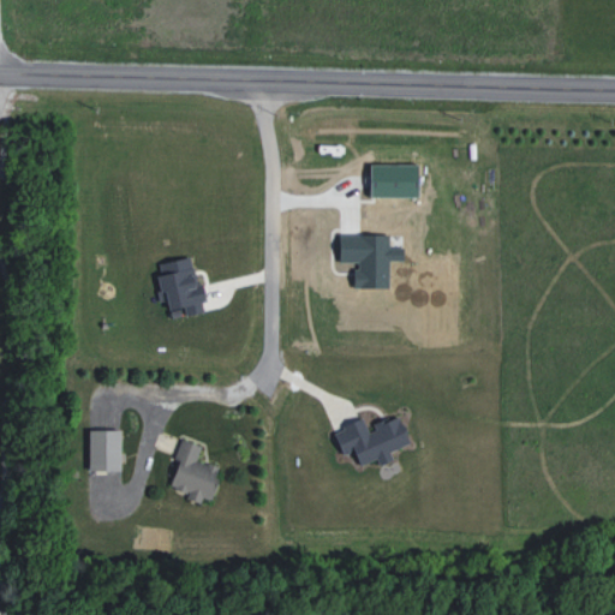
[(418,165),(370,165),(370,197),(417,197),(418,165)]
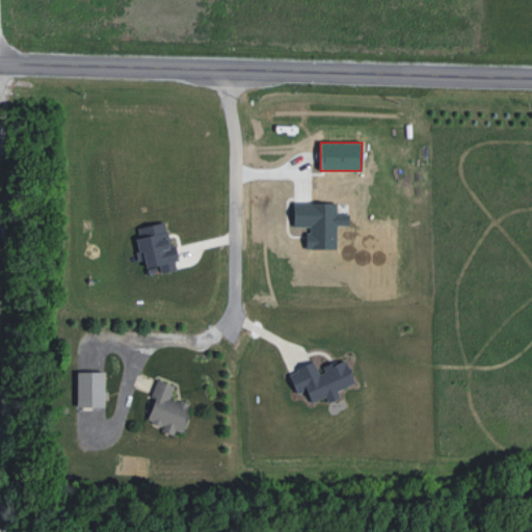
[(307,249),(336,249),(337,225),(348,225),(349,214),(336,214),(336,203),(293,203),(293,227),(307,227),(307,249)]
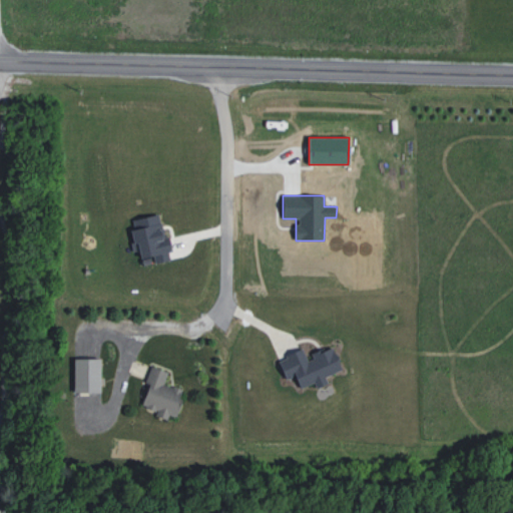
[(132,219),(134,229),(133,229),(139,262),(153,259),(154,263),(172,260),(167,235),(163,236),(159,213),(132,219)]
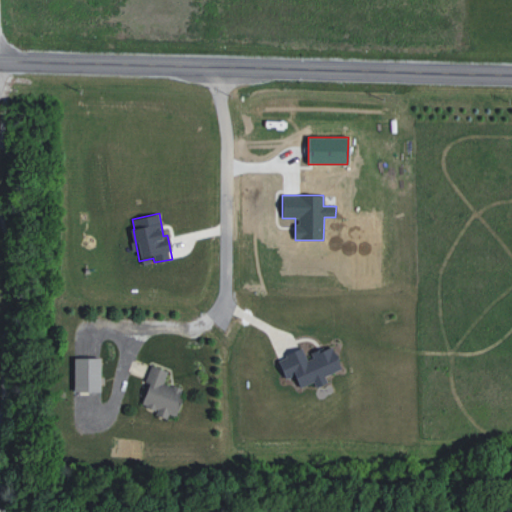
[(341,369),(332,346),(305,356),(302,348),(277,358),(283,376),(293,372),(299,387),(313,382),(315,387),(327,383),(324,375),(341,369)]
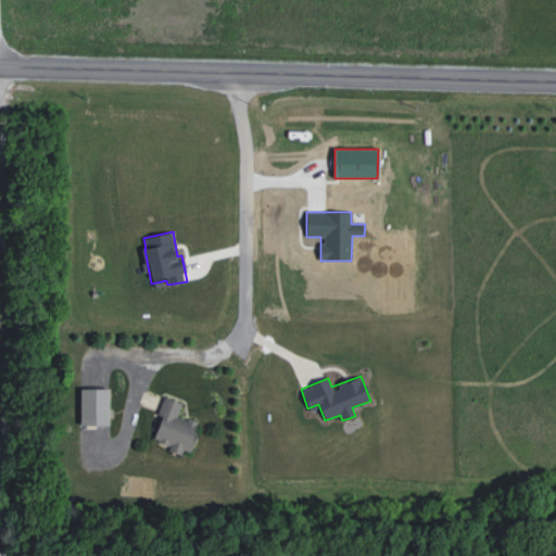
[(79,425),(109,426),(110,389),(80,388),(79,425)]
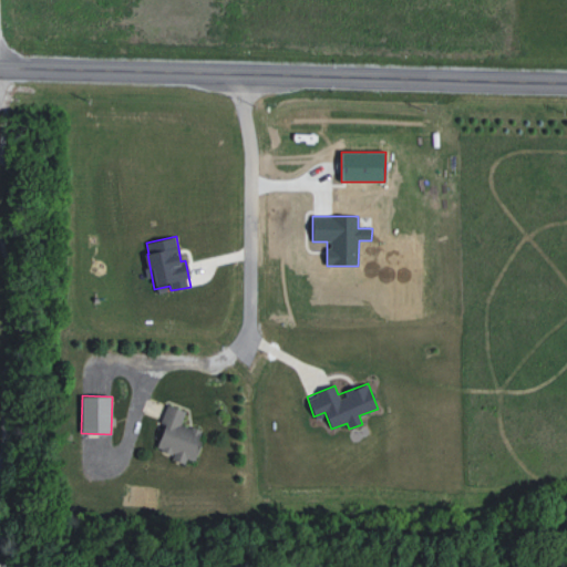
[(185,410),(166,404),(161,424),(164,424),(156,452),(186,460),(186,459),(194,461),(203,430),(182,424),(185,410)]
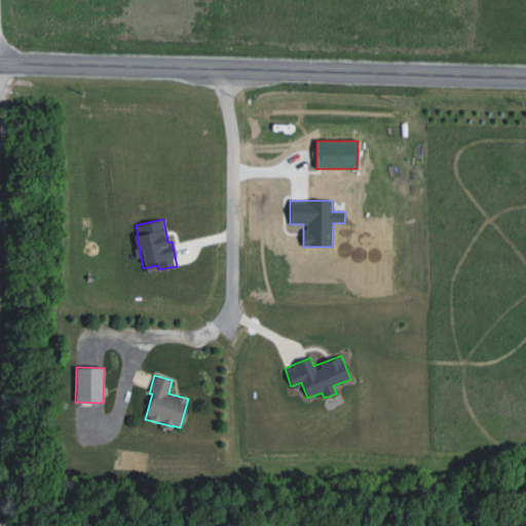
All buildings are outlined.
